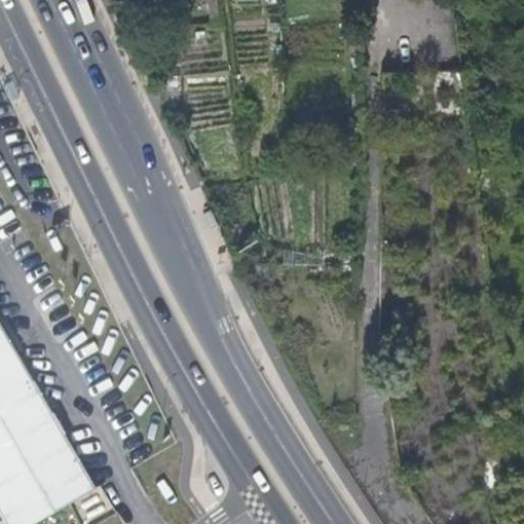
[(175,75),(175,67),(165,67),(165,75),(175,75)]
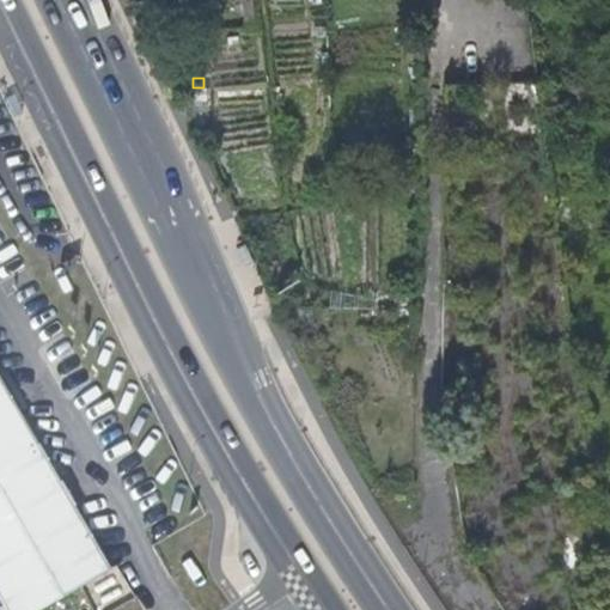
[(542,124),(536,81),(499,83),(505,129),(542,124)]
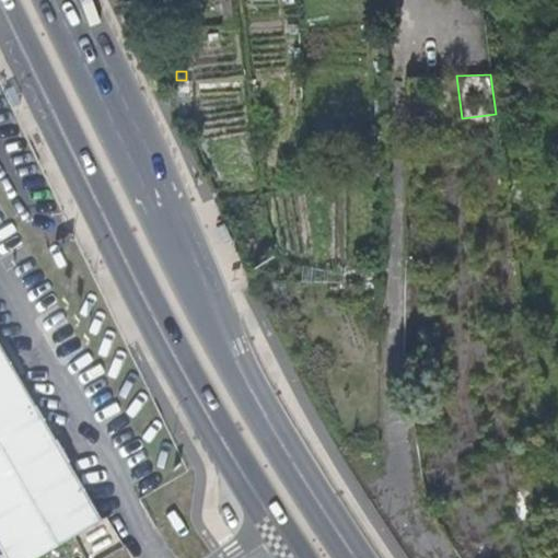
[(455,91),(454,78),(453,78),(453,76),(443,76),(444,91),(455,91)]
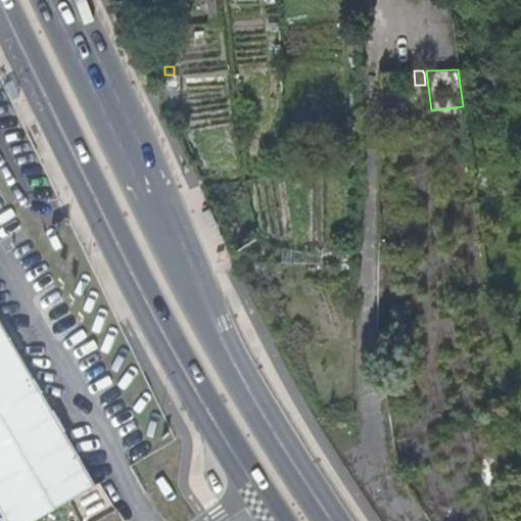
[(175,94),(174,75),(164,75),(166,94),(175,94)]
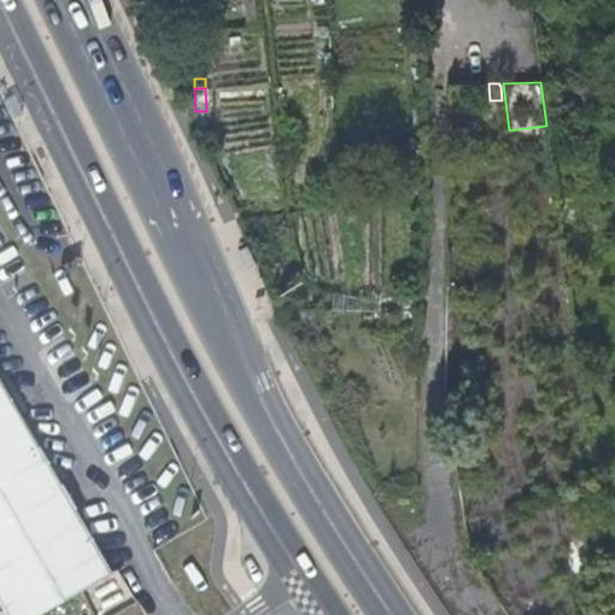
[(0,598),(9,614),(40,614),(113,573),(0,379),(0,598)]
